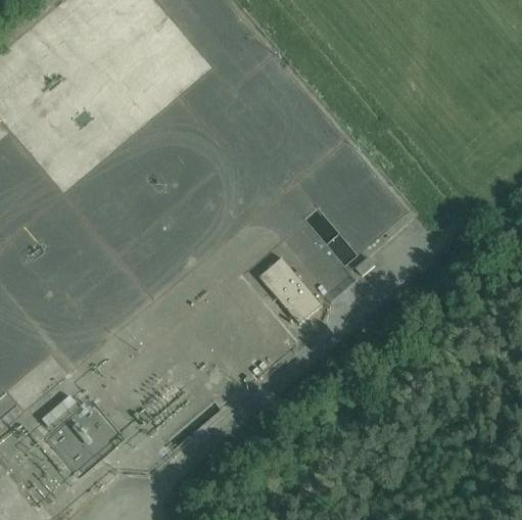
[(0,140),(11,131),(1,119),(0,120),(0,140)]
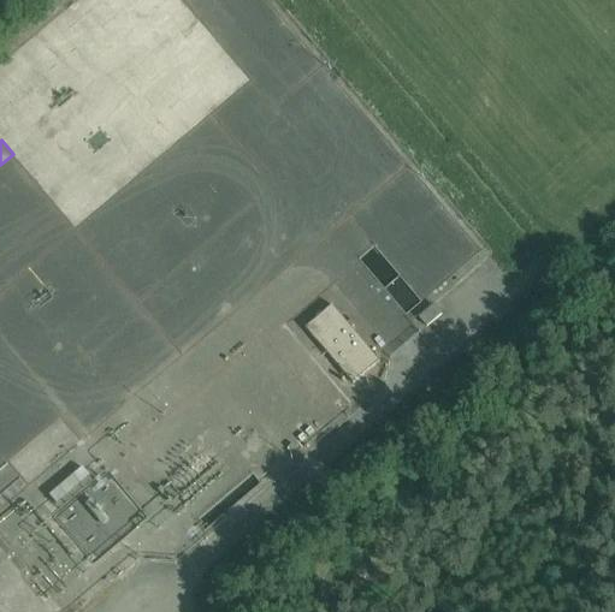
[(110,182),(131,166),(117,144),(54,188),(48,179),(46,180),(76,223),(100,206),(95,197),(112,185),(110,182)]
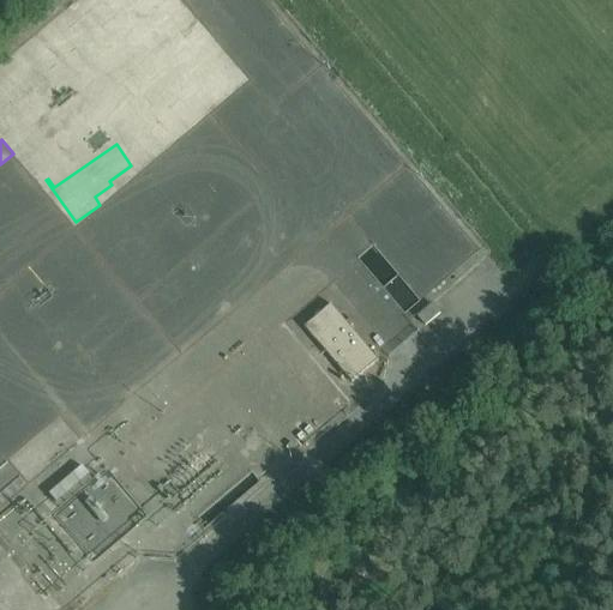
[(386,257),(372,266),(391,295),(406,287),(386,257)]
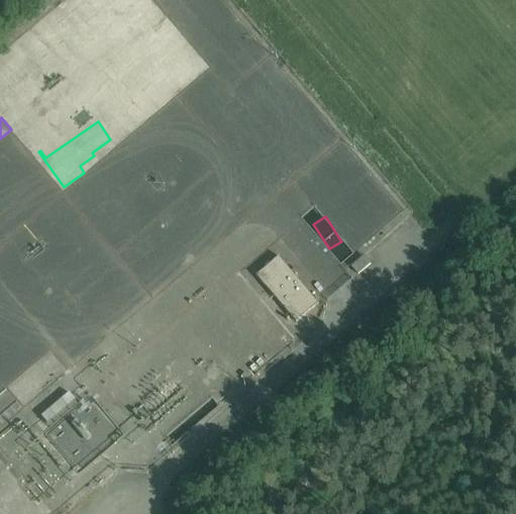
[(356,272),(370,262),(363,253),(350,265),(356,272)]
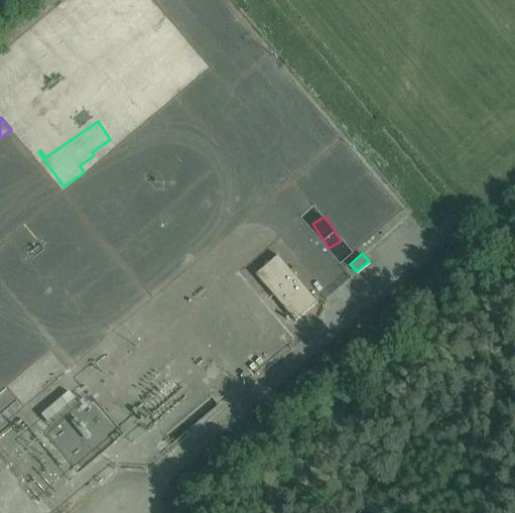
[(294,317),(315,299),(276,254),(255,272),(294,317)]
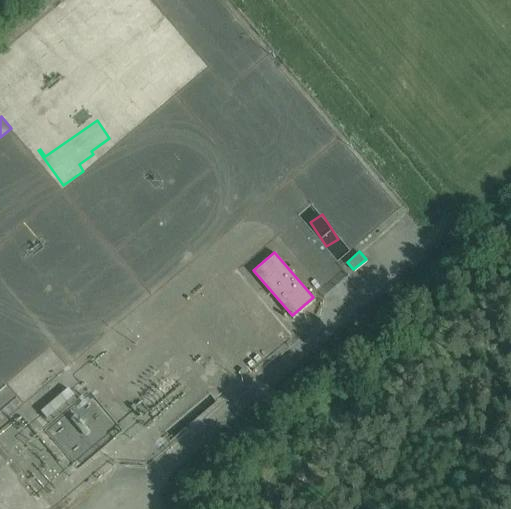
[(12,382),(25,399),(52,379),(40,362),(12,382)]
